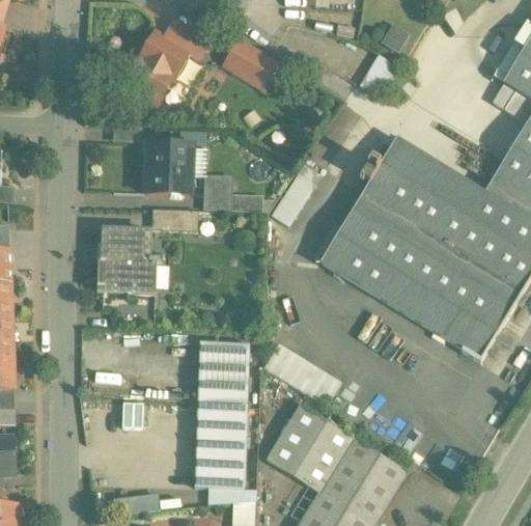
[(0,0),(0,25),(8,0),(0,0)]
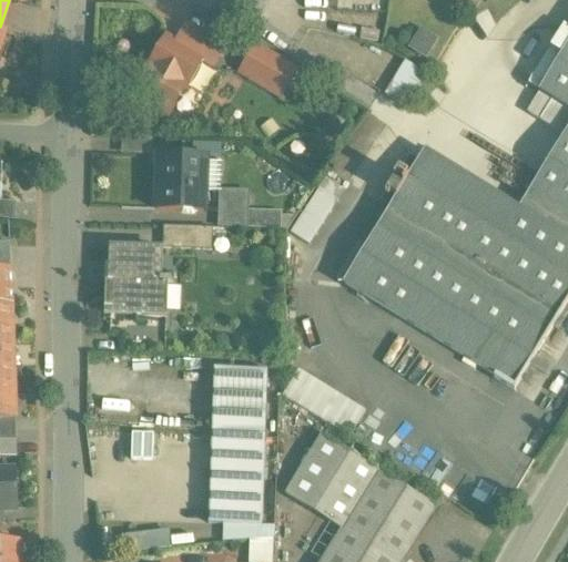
[(224,42),(186,20),(175,40),(202,55),(213,61),(224,42)]
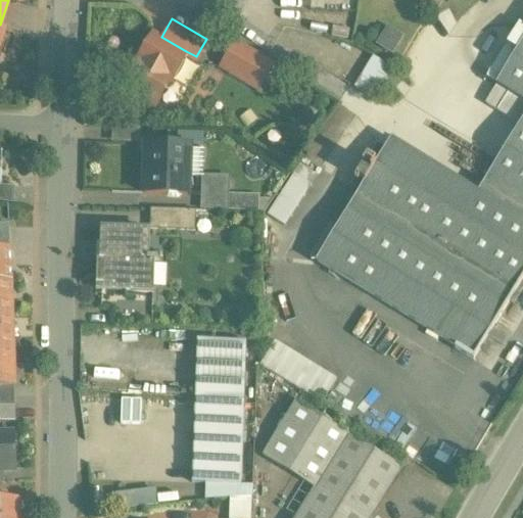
[(521,120),(479,188),(391,135),(386,144),(377,138),(350,182),(360,187),(317,256),(457,342),(456,344),(473,356),(522,274),(522,25),(518,22),(486,74),(497,80),(485,98),(521,120)]
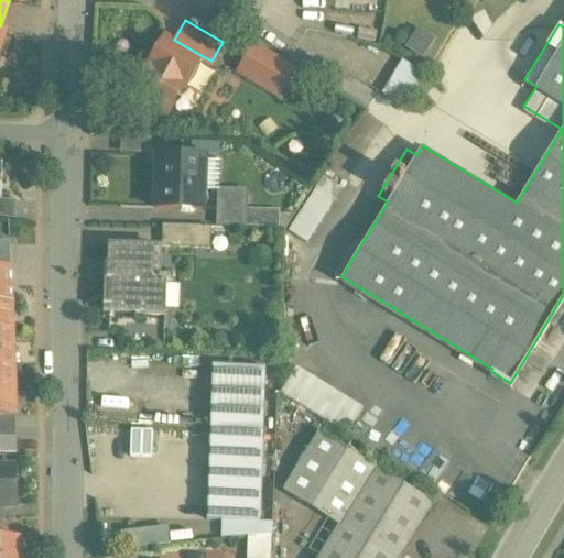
[(434,35),(419,25),(408,44),(423,53),(434,35)]
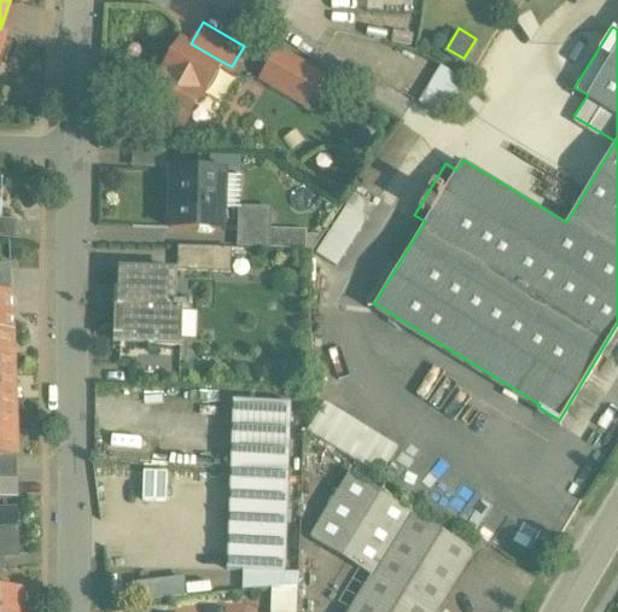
[(181,38),(165,65),(164,64),(145,100),(184,122),(202,89),(203,91),(220,60),(191,44),(181,38)]
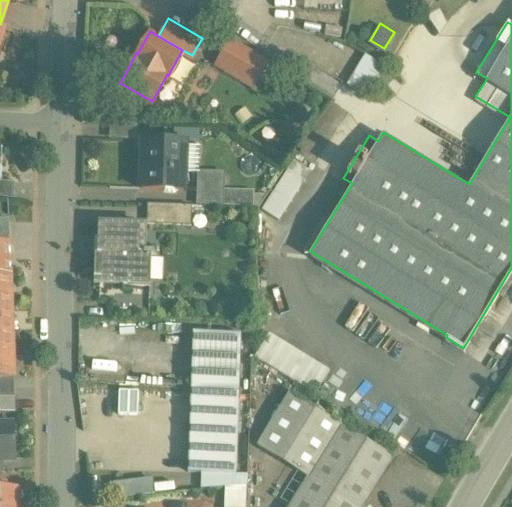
[(266,60),(231,39),(217,62),(253,83),(266,60)]
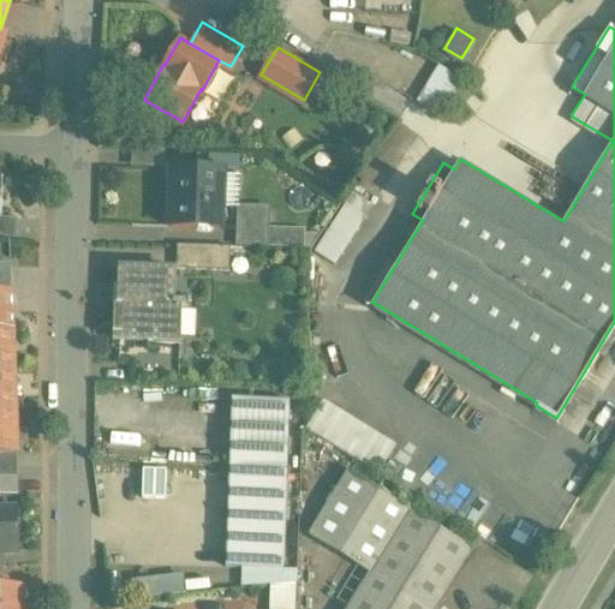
[(225,167),(172,165),(171,190),(177,190),(175,221),(222,225),(225,167)]
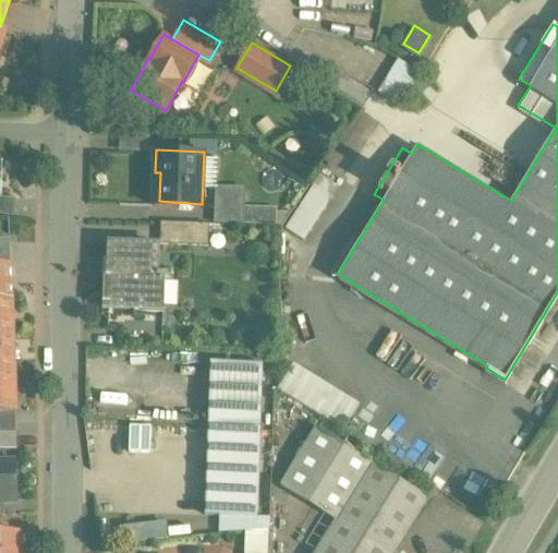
[(339,182),(320,170),(286,224),(304,236),(339,182)]
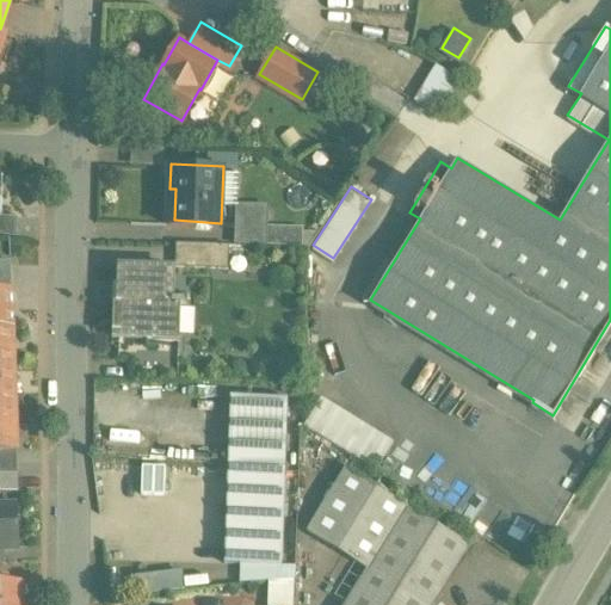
[(269,208),(240,208),(239,241),(267,242),(269,208)]
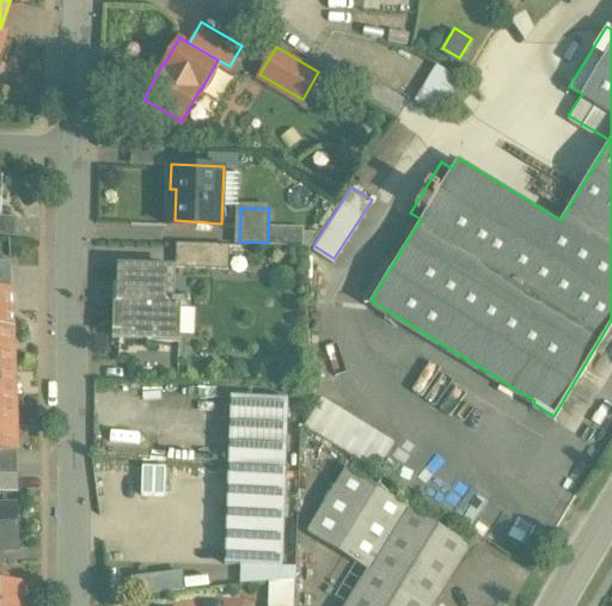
[(0,258),(0,286),(12,286),(10,258),(0,258)]
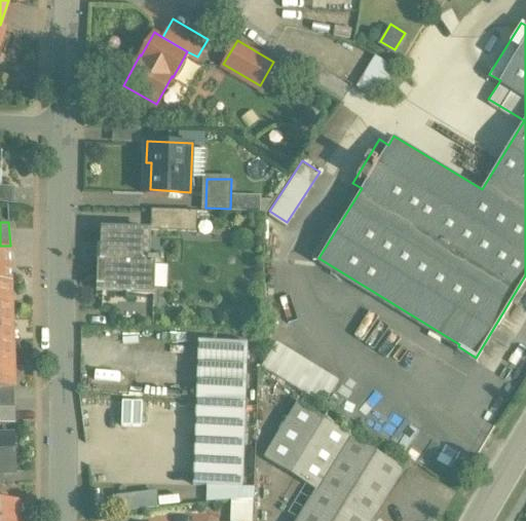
[(144,231),(102,230),(101,258),(104,258),(104,284),(132,284),(132,290),(154,291),(154,256),(144,256),(144,231)]
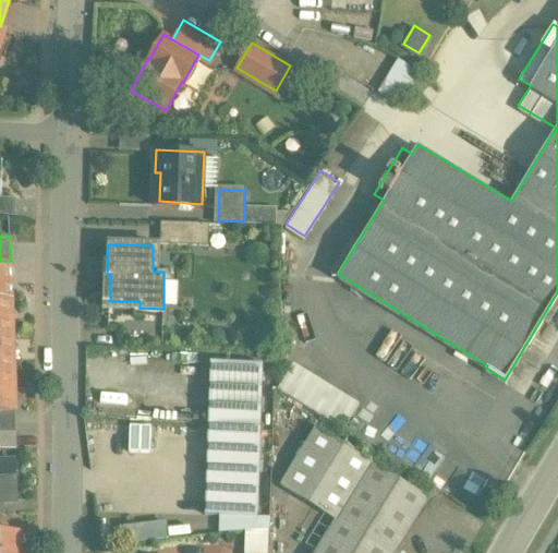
[(11,261),(0,261),(0,296),(12,296),(11,261)]
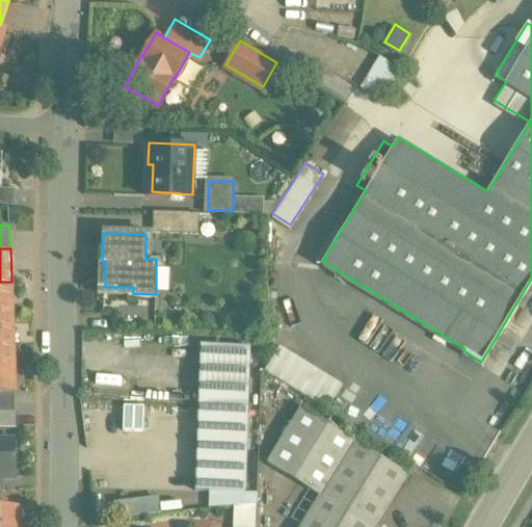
[(11,282),(0,282),(0,318),(12,318),(11,282)]
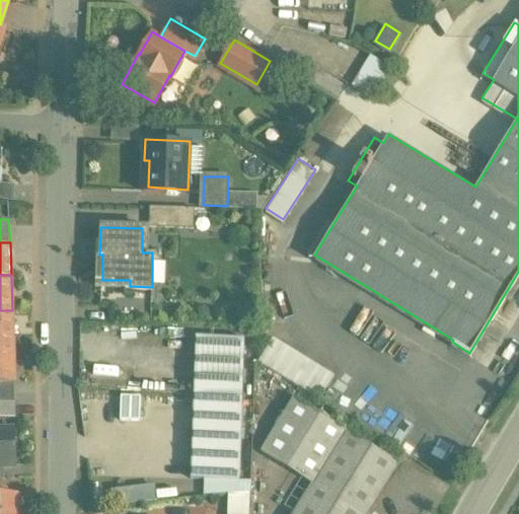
[(12,310),(0,310),(0,344),(13,344),(12,310)]
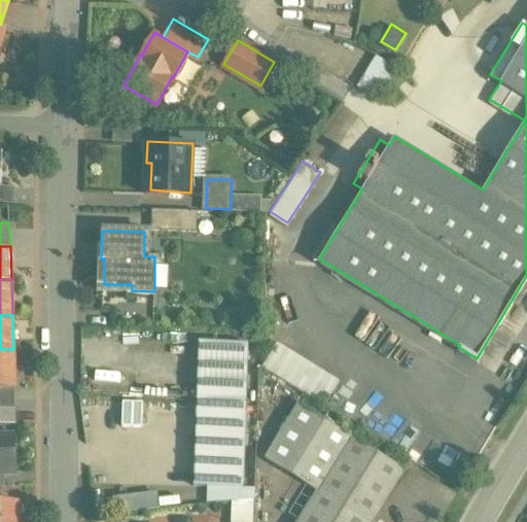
[(247,341),(198,339),(194,483),(209,484),(243,485),(247,341)]
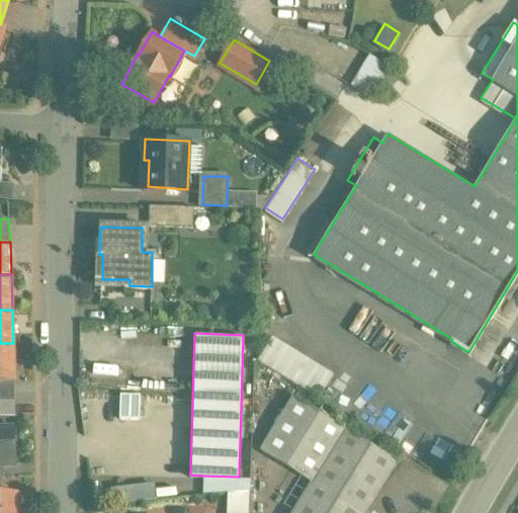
[(340,375),(279,338),(264,361),(326,399),(340,375)]
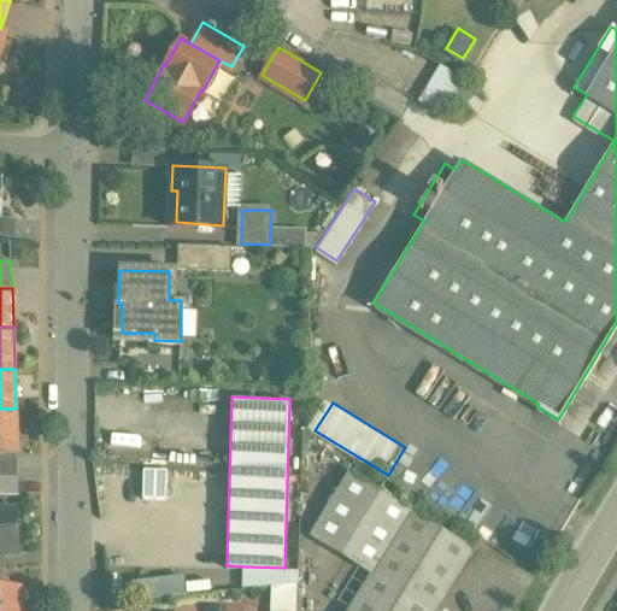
[(16,409),(0,409),(0,450),(17,451),(16,409)]
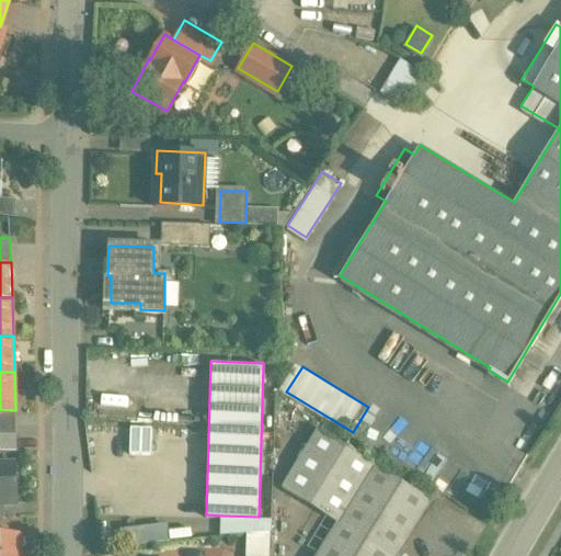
[(15,410),(0,409),(0,431),(16,432),(15,410)]
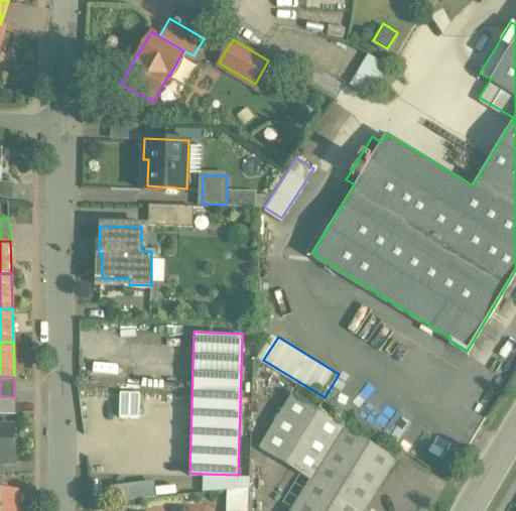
[(344,425),(292,394),(260,446),(311,478),(344,425)]
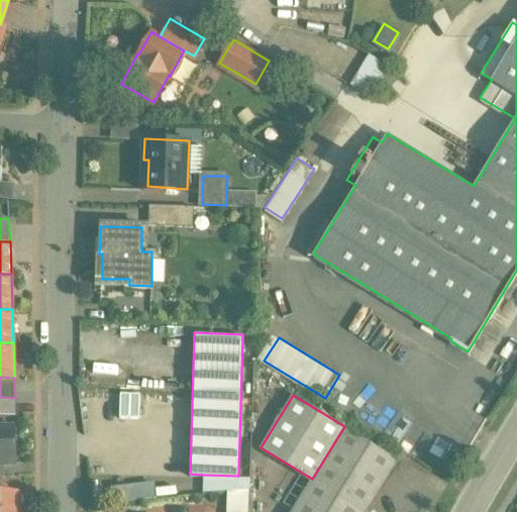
[(15,398),(0,397),(0,411),(15,412),(15,398)]
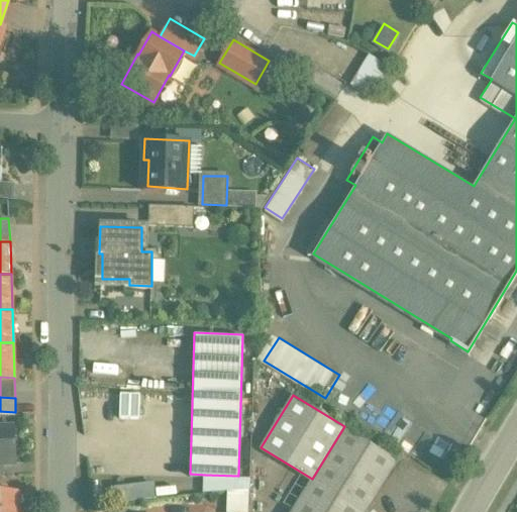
[(11,424),(0,424),(0,461),(2,461),(12,461),(12,444),(17,444),(16,425),(11,425),(11,424)]
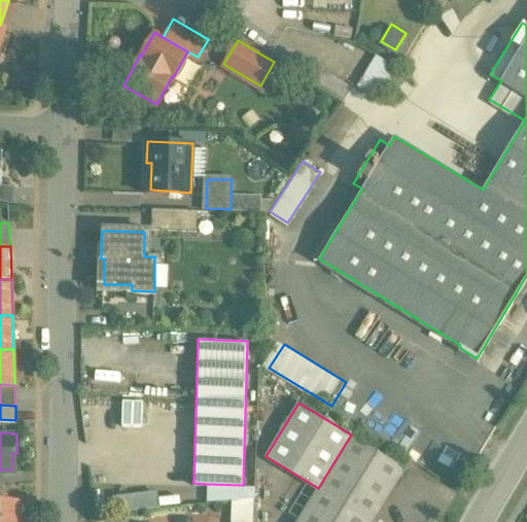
[(318,488),(296,521),(370,521),(403,467),(351,435),(318,488)]
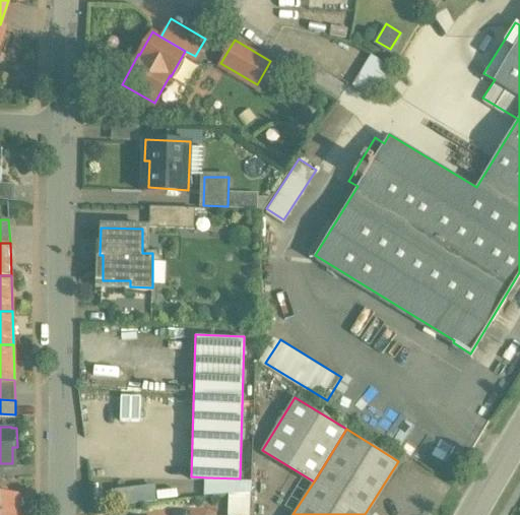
[(240,478),(206,477),(205,493),(250,490),(251,478),(240,478)]
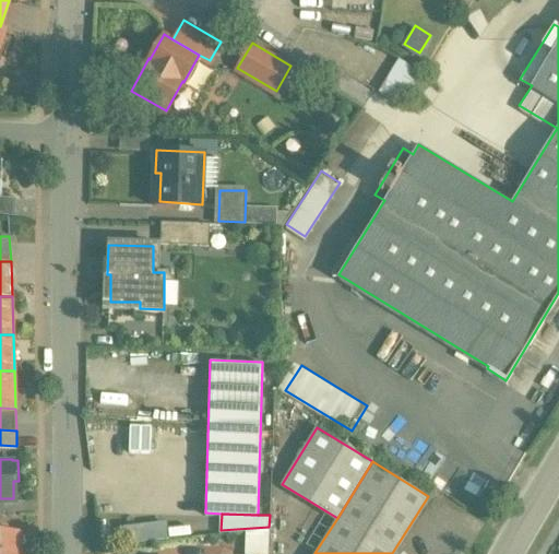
[(20,553),(20,531),(0,532),(0,553),(20,553)]
